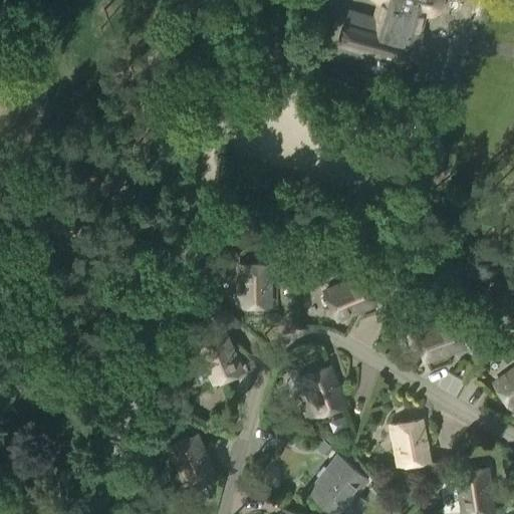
[(347,10),(335,54),(409,74),(412,63),(415,62),(420,44),(418,42),(421,30),(419,29),(422,18),(435,15),(438,13),(440,11),(442,9),(443,7),(444,1),(444,0),(368,0),(371,1),(373,2),(370,16),(347,10)]
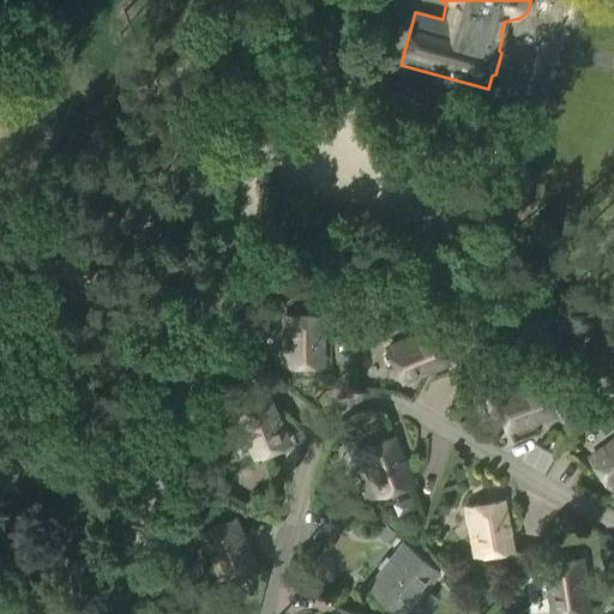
[(320,314),(284,314),(286,363),(321,362),(320,314)]
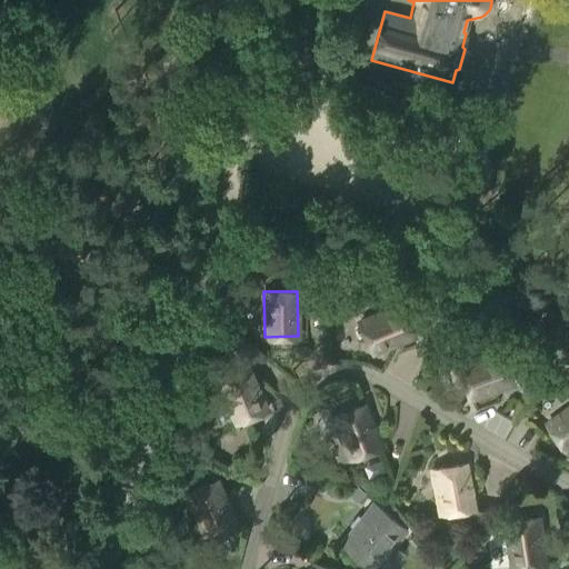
[(398,307),(358,326),(371,356),(411,337),(398,307)]
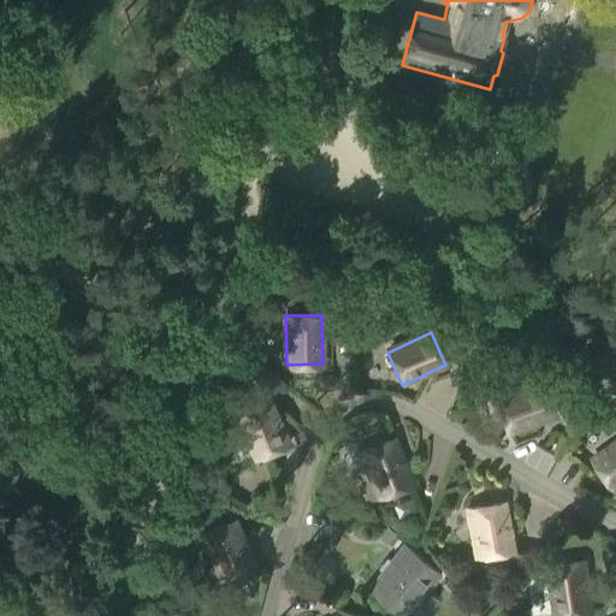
[(538,384),(492,401),(507,434),(551,416),(538,384)]
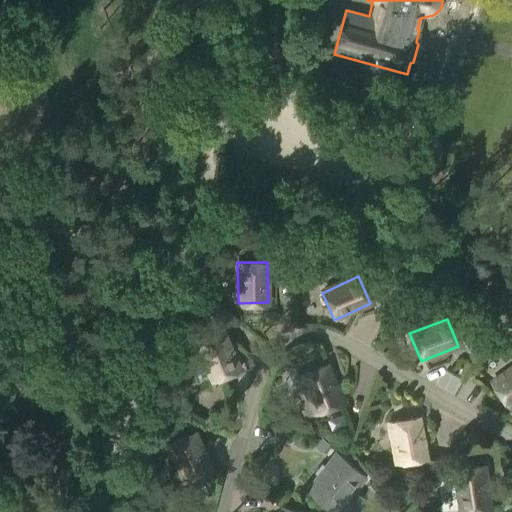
[(220,344),(192,356),(208,392),(236,380),(220,344)]
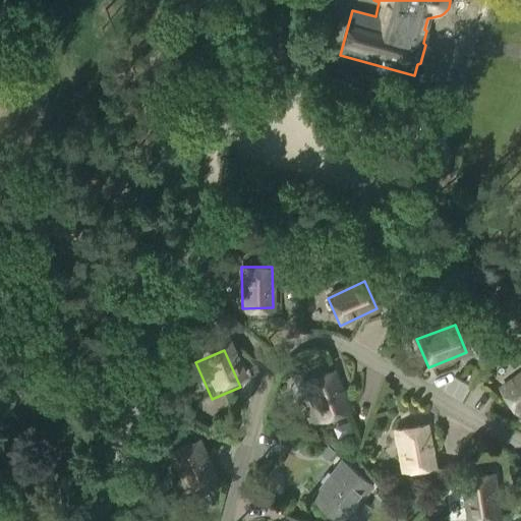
[(461,356),(464,365),(477,360),(474,352),(461,356)]
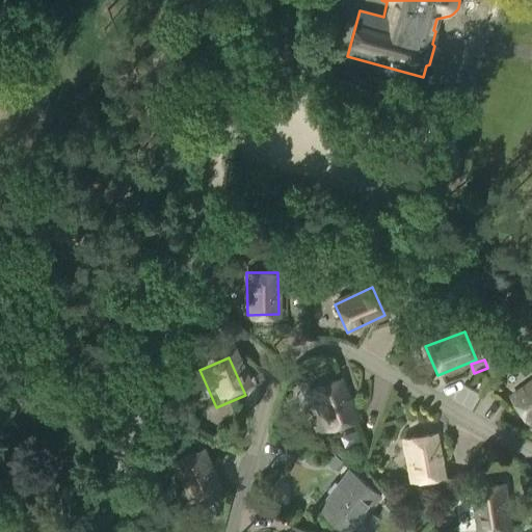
[(531,381),(510,398),(528,423),(531,420),(531,381)]
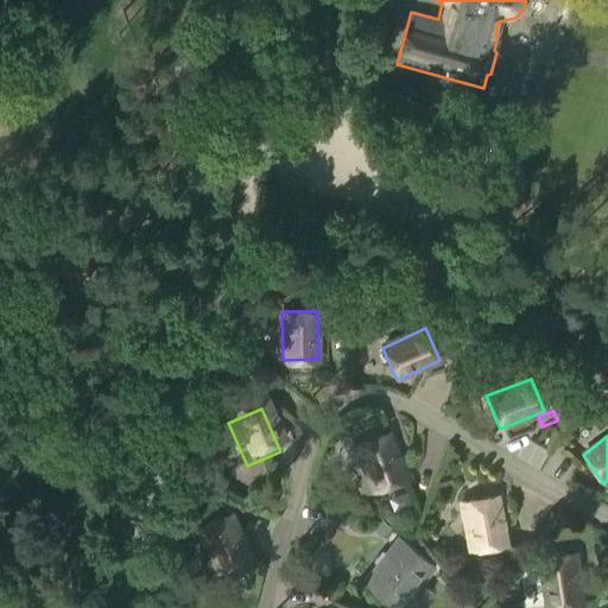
[(385,439),(352,453),(369,496),(401,483),(385,439)]
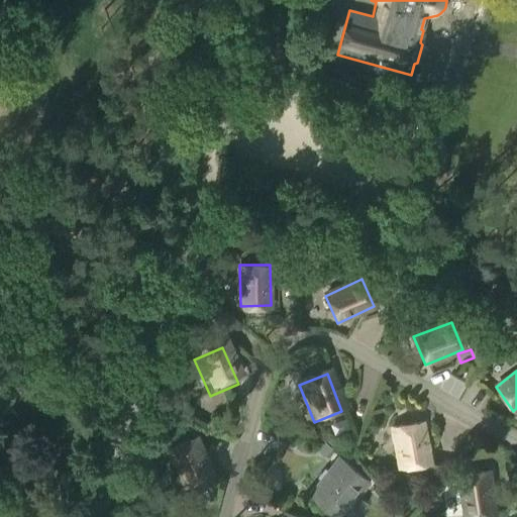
[(421,422),(391,428),(399,468),(428,461),(421,422)]
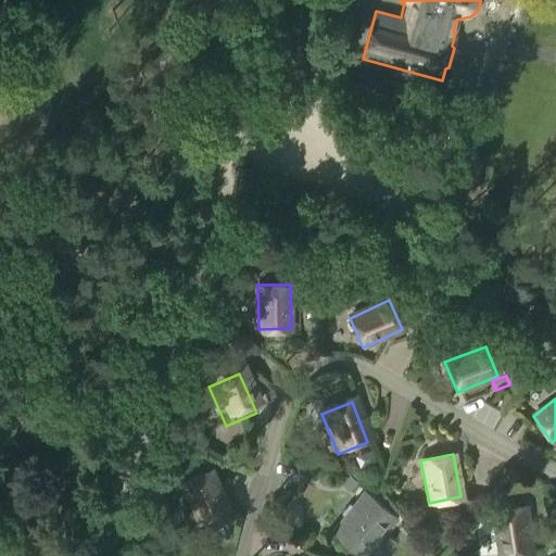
[(206,484),(176,497),(193,538),(224,525),(206,484)]
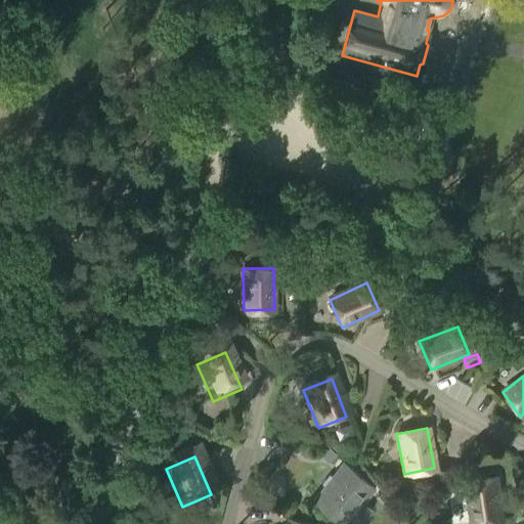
[(344,464),(315,499),(343,522),(373,486),(344,464)]
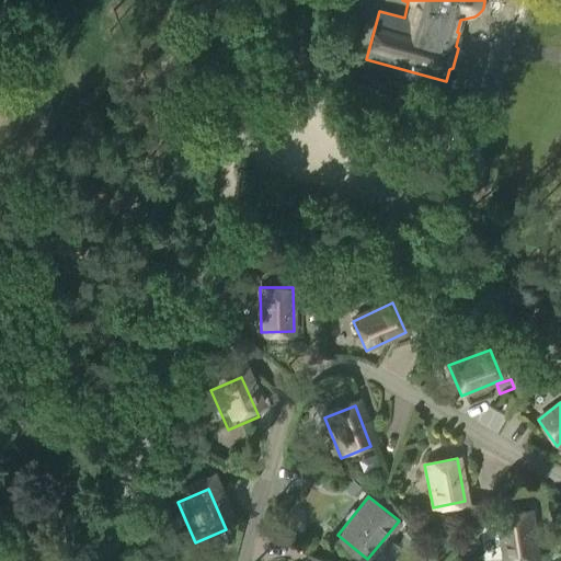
[(531,560),(526,523),(494,527),(499,560),(531,560)]
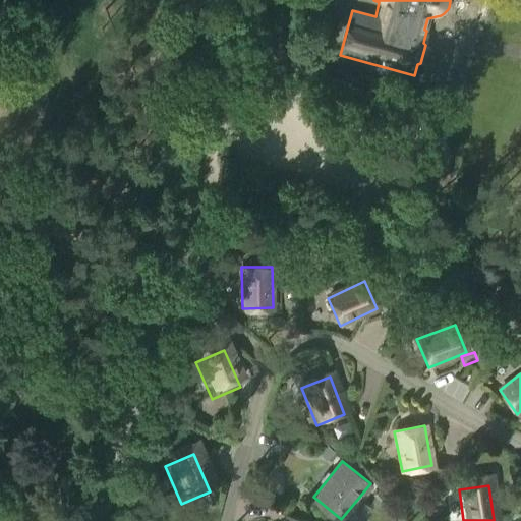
All buildings are outlined.
